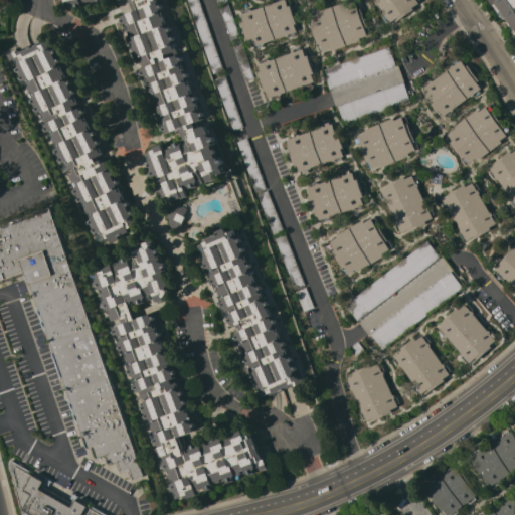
[(159,0),(160,2),(162,1),(164,7),(165,7),(181,48),(178,50),(179,54),(182,53),(184,59),(185,59),(205,111),(203,112),(206,119),(198,122),(200,127),(206,125),(208,131),(211,130),(216,143),(214,144),(219,157),(221,157),(226,171),(218,174),(220,177),(208,182),(204,173),(201,174),(205,182),(190,188),(189,185),(185,187),(188,196),(182,198),(182,197),(170,201),(168,199),(165,200),(161,191),(159,192),(156,186),(159,185),(155,175),(153,176),(148,163),(150,162),(147,153),(156,149),(155,146),(163,143),(166,152),(168,151),(167,147),(181,141),(182,144),(188,142),(187,139),(185,140),(183,135),(182,135),(179,128),(165,134),(162,127),(165,126),(161,117),(159,118),(156,111),(159,110),(152,91),(149,92),(147,86),(149,84),(145,74),(143,75),(141,69),(143,68),(138,54),(136,55),(131,42),(133,41),(126,22),(124,23),(121,16),(135,11),(130,0),(106,0),(106,2),(91,4),(90,2),(82,3),(83,6),(68,9),(66,1),(63,2),(62,0),(159,0)]
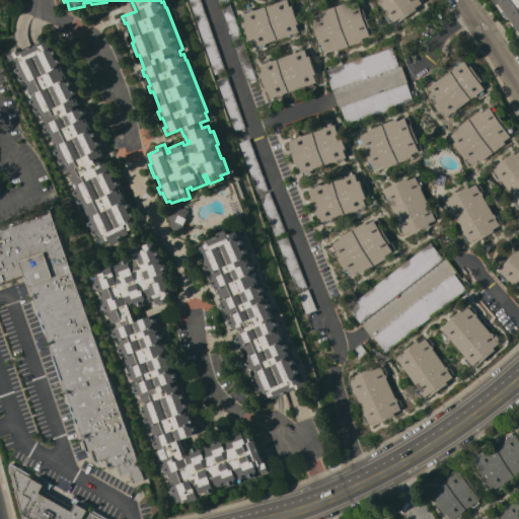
[(189,0),(201,0),(225,70),(215,74),(189,0)]
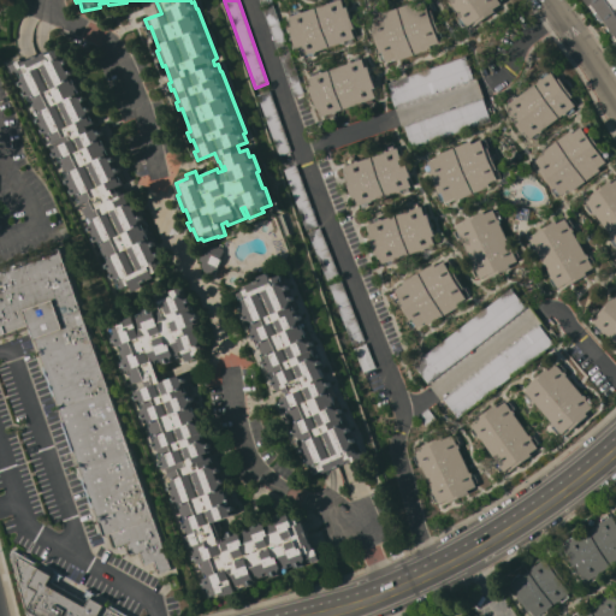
[(260,0),(272,0),(289,47),(278,51),(260,0)]
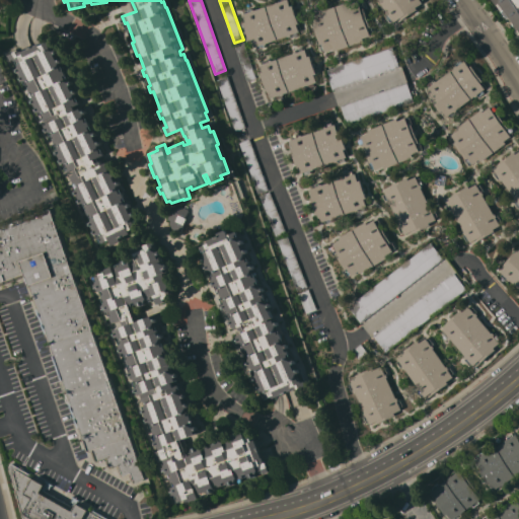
[(245,13),(244,10),(252,7),(252,10),(277,2),(277,1),(279,0),(288,0),(291,6),(293,5),(299,22),(297,23),(300,31),(297,31),(298,35),(291,38),(290,35),(289,36),(288,35),(267,43),(267,44),(265,45),(266,47),(257,49),(256,46),(254,47),(252,40),(250,40),(244,22),(246,21),(243,14),(245,13)]
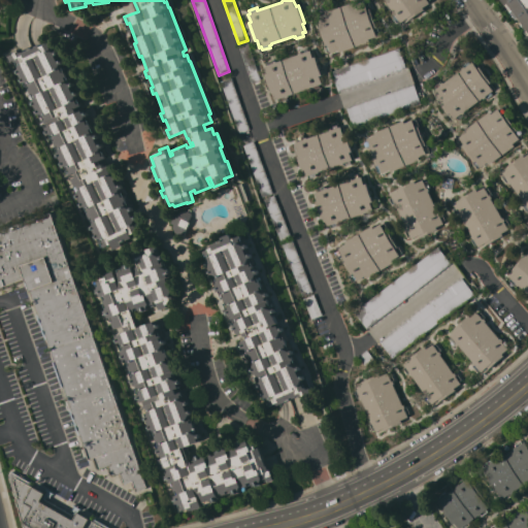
[(331,52),(327,53),(325,44),(319,25),(321,25),(318,13),(358,0),(364,0),(367,7),(370,6),(377,27),(374,28),(377,39),(334,54),(333,52),(331,53),(331,52)]
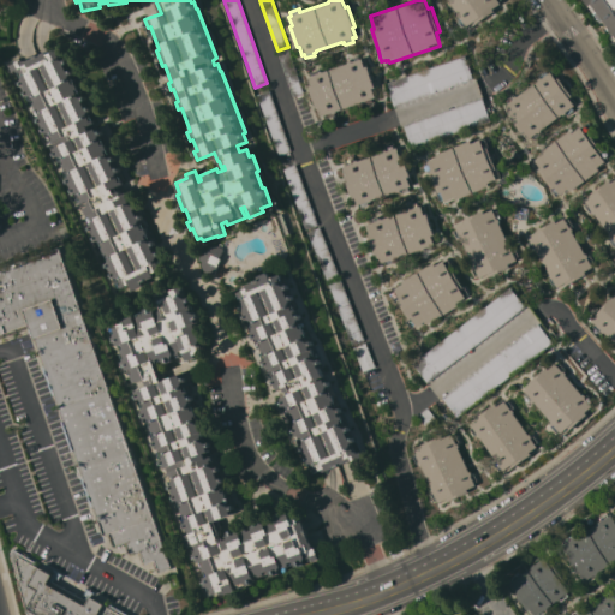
[(501,0),(500,1),(501,3),(493,9),(495,11),(477,23),(475,21),(467,27),(466,24),(463,27),(458,18),(460,16),(448,0),(501,0)]
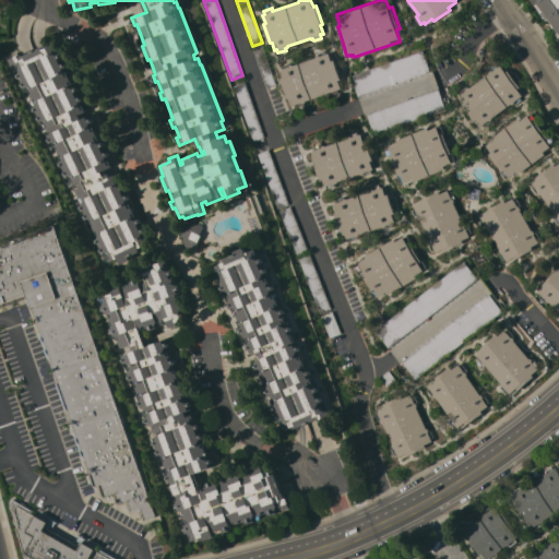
[(558,37),(532,0),(558,0),(558,37)]
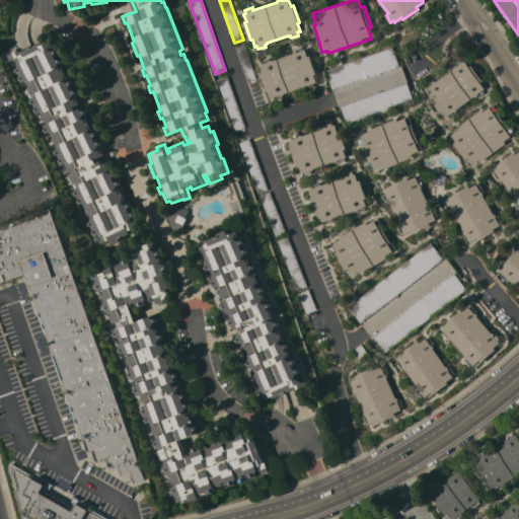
[(100,157),(103,164),(107,162),(113,172),(116,171),(117,175),(116,175),(119,181),(120,180),(121,184),(123,183),(131,203),(130,203),(132,206),(131,207),(133,213),(134,212),(136,215),(133,216),(138,226),(135,227),(133,231),(130,232),(130,233),(120,238),(121,240),(113,244),(109,239),(101,243),(101,241),(98,242),(94,234),(95,234),(89,223),(88,223),(84,215),(88,213),(86,210),(83,212),(79,204),(80,203),(75,192),(74,192),(70,183),(73,182),(70,175),(74,173),(72,169),(68,171),(68,170),(64,171),(60,163),(61,162),(56,152),(55,152),(51,144),(55,142),(53,139),(50,141),(46,132),(47,132),(45,129),(46,128),(45,126),(46,125),(44,119),(41,121),(36,112),(31,100),(30,101),(26,92),(30,91),(29,87),(25,89),(21,81),(22,80),(16,69),(19,67),(15,59),(11,60),(9,55),(17,51),(18,53),(22,51),(23,51),(41,43),(41,44),(45,42),(47,43),(54,40),(59,50),(58,51),(58,52),(57,52),(60,58),(61,57),(63,62),(64,61),(73,80),(72,81),(73,82),(72,83),(75,89),(76,89),(77,92),(79,92),(83,101),(80,103),(82,106),(84,105),(87,113),(88,112),(97,132),(96,132),(97,134),(96,135),(99,141),(99,140),(101,144),(102,143),(107,153),(100,157)]
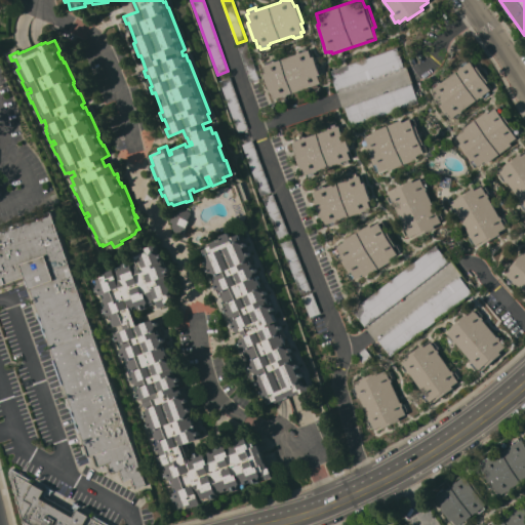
[(238,46),(247,43),(259,79),(250,82),(238,46)]
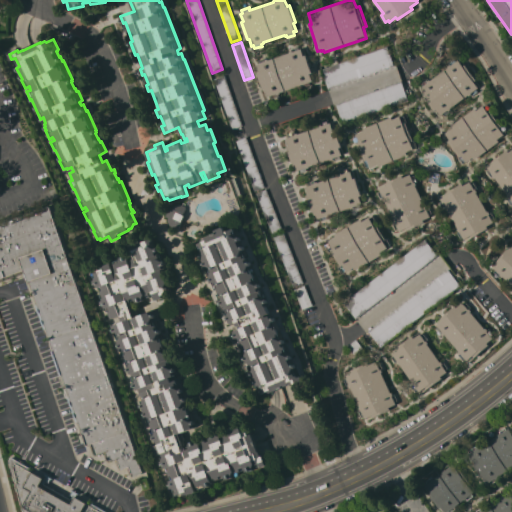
[(328,88),(322,69),(388,46),(395,65),(328,88)]
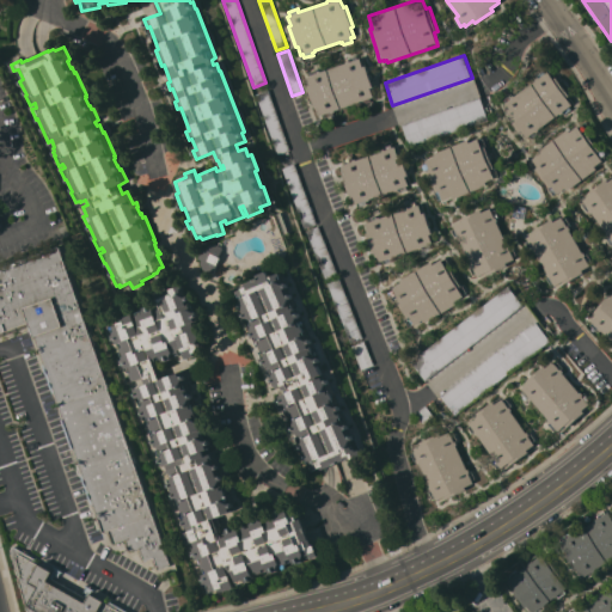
[(307,86),(311,85),(307,75),(310,75),(308,72),(317,68),(318,71),(322,69),(323,71),(347,62),(346,61),(349,60),(349,59),(356,56),(357,59),(360,57),(363,67),(367,66),(377,95),(372,97),(374,104),(366,108),(363,101),(360,102),(335,110),(335,111),(334,112),(335,117),(326,121),(324,114),(320,115),(318,106),(314,106),(307,86)]
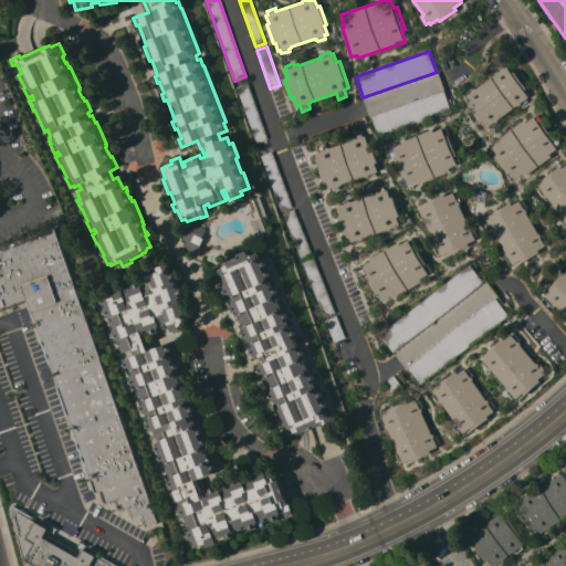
[(526,87),(524,90),(530,96),(526,98),(528,101),(522,106),(521,104),(519,105),(499,119),(500,119),(498,122),(499,123),(492,128),(490,125),(486,127),(482,121),(480,122),(468,106),(470,104),(464,96),(467,95),(465,92),(472,87),(473,88),(475,87),(475,88),(496,73),(496,72),(499,71),(498,70),(503,65),(504,67),(506,65),(512,73),(514,71),(526,87)]
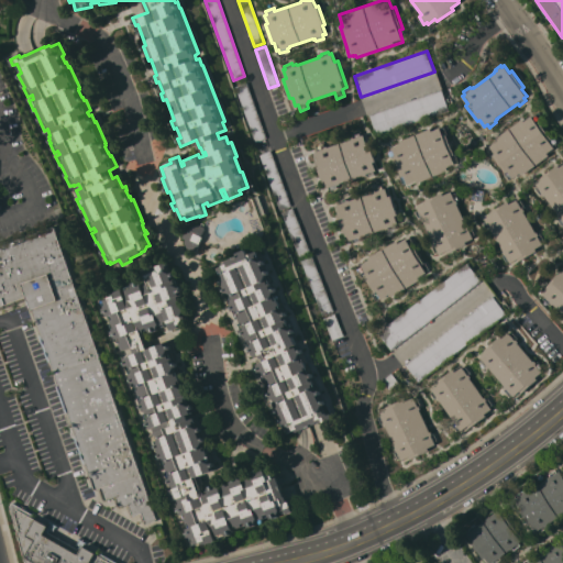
[(266,138),(254,142),(235,87),(246,83),(266,138)]
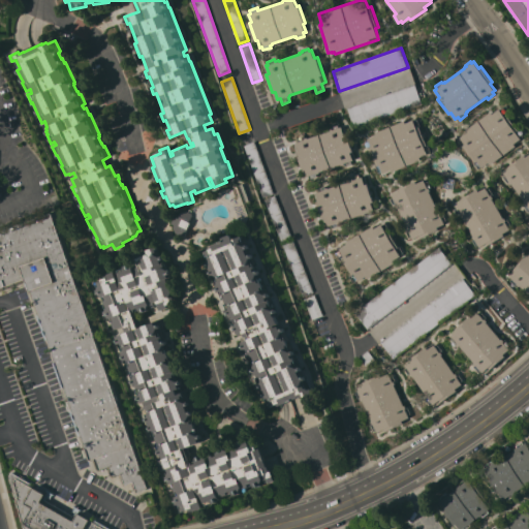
[(415,84),(422,104),(354,127),(347,106),(415,84)]
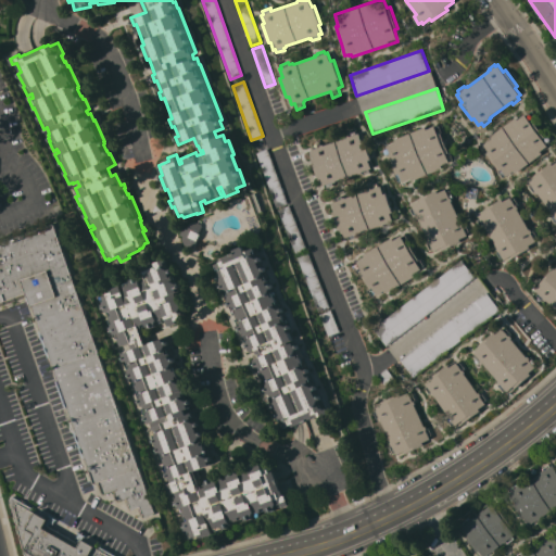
[(516,117),(518,119),(526,114),(526,115),(532,111),(538,117),(533,121),(544,136),(548,133),(554,140),(547,144),(548,146),(542,150),(543,153),(516,173),(514,171),(506,176),(506,175),(503,177),(497,171),(498,169),(488,154),(487,155),(481,148),(484,144),(491,139),(490,137),(516,117)]
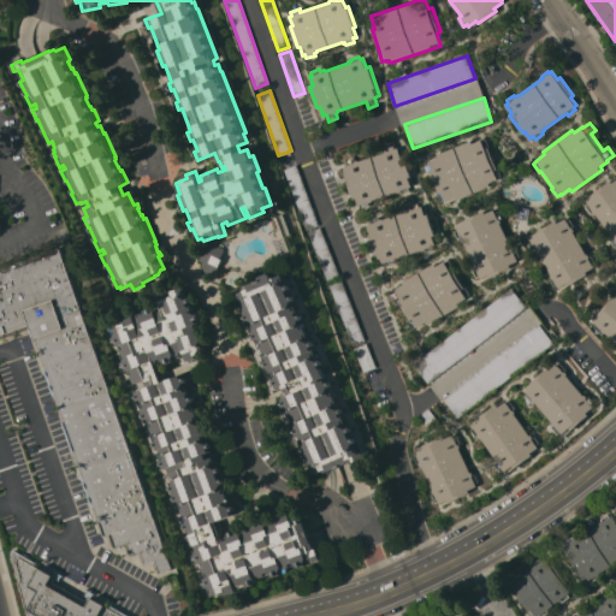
[(472,140),(473,143),(481,140),(483,141),(490,137),(493,147),(489,148),(496,167),(501,166),(504,175),(497,178),(498,181),(489,184),(490,187),(456,200),(455,197),(445,201),(445,200),(440,202),(437,193),(438,193),(430,172),(426,164),(430,163),(430,160),(438,157),(437,153),(472,140)]
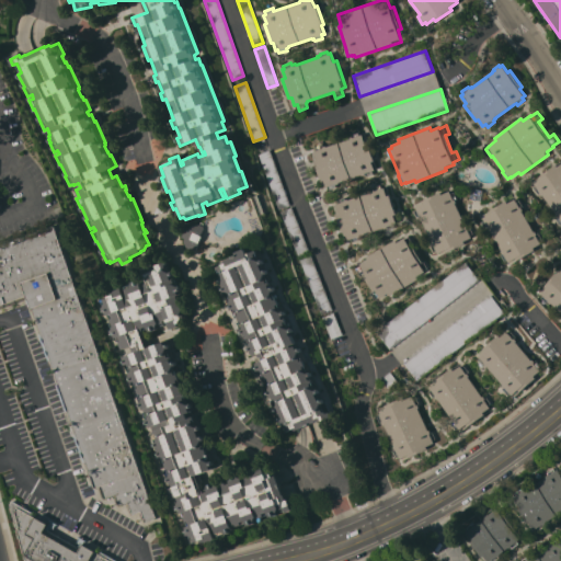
[(315,160),(317,159),(315,150),(317,150),(315,144),(322,140),(324,146),(325,146),(327,147),(350,138),(350,137),(352,137),(350,132),(358,128),(361,135),(363,134),(365,142),(368,141),(375,160),(373,161),(375,170),(373,171),(374,173),(366,176),(365,174),(363,175),(362,174),(339,182),(339,183),(338,183),(339,185),(330,189),(329,185),(325,186),(323,178),(321,179),(315,160)]
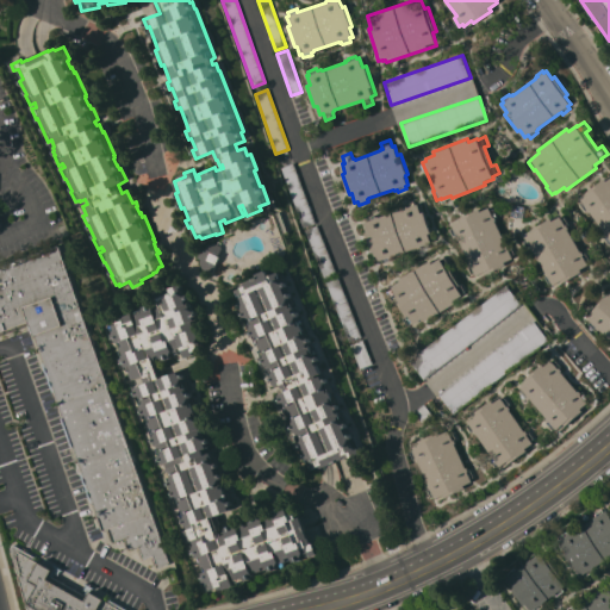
[(316,223),(302,228),(281,167),(293,163),(316,223)]
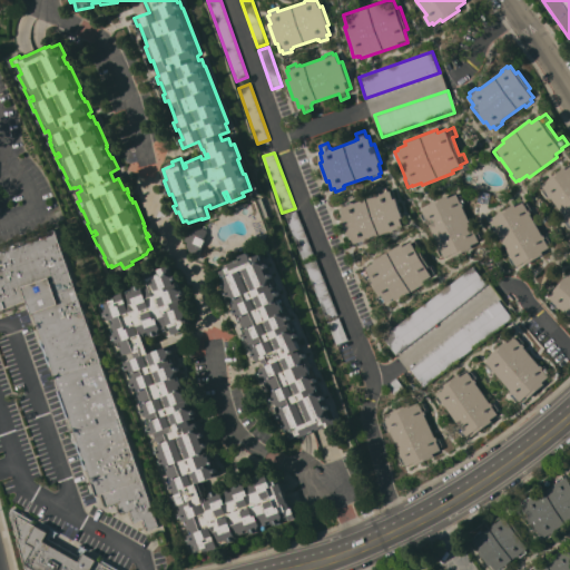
[(566,167),(567,169),(569,166),(569,227),(569,228),(564,222),(567,220),(564,217),(566,217),(550,197),(549,196),(547,197),(542,190),(544,188),(543,186),(550,180),(549,178),(566,167)]
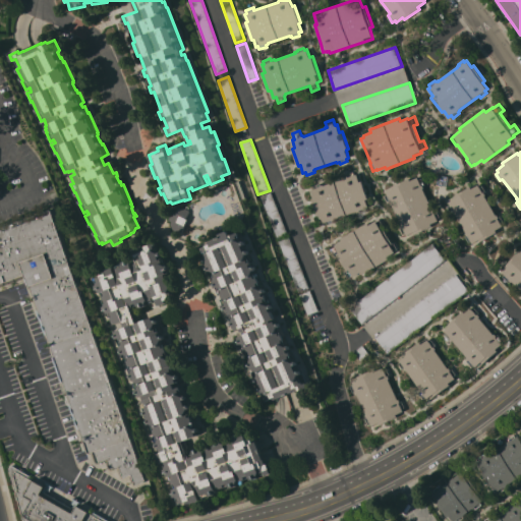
[(368,198),(366,198),(368,207),(366,208),(367,211),(360,214),(359,211),(357,212),(357,211),(335,219),(335,220),(333,220),(334,222),(327,224),(326,221),(323,222),(321,215),(319,216),(312,198),(314,197),(311,189),(314,188),(313,185),(321,183),(321,185),(324,184),(324,185),(346,177),(345,177),(347,176),(347,174),(354,172),(355,174),(357,174),(359,181),(362,181),(368,198)]
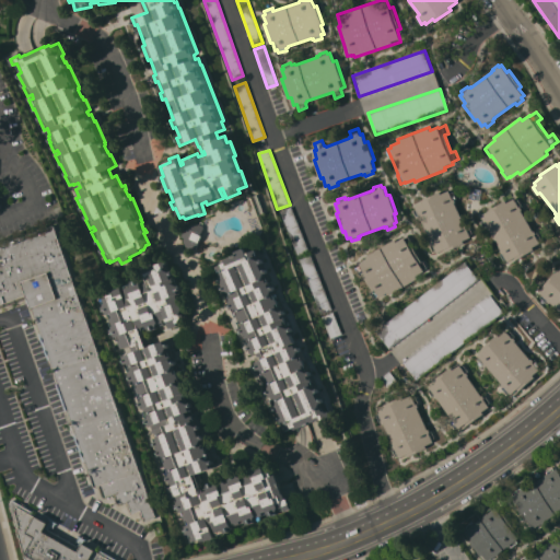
[(465,224),(466,224),(467,226),(469,225),(473,233),(469,234),(470,236),(463,241),(464,243),(445,252),(444,248),(436,253),(435,251),(433,252),(429,244),(431,243),(430,241),(431,241),(420,218),(420,219),(419,217),(417,217),(413,210),(416,209),(415,206),(421,202),(420,200),(440,191),(441,194),(450,190),(451,193),(454,191),(457,198),(454,199),(455,201),(455,202),(465,224)]
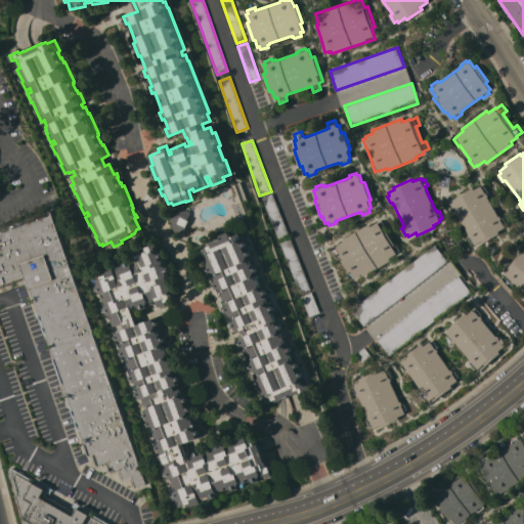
[(499,216),(500,216),(501,218),(503,217),(507,223),(504,224),(506,227),(498,231),(499,233),(484,243),(482,241),(475,245),(474,243),(472,244),(468,237),(470,236),(468,234),(469,233),(457,214),(455,212),(454,213),(450,207),(453,206),(451,203),(457,199),(456,197),(473,187),(474,189),(481,185),(483,187),(485,186),(489,192),(487,193),(488,195),(487,197),(499,216)]
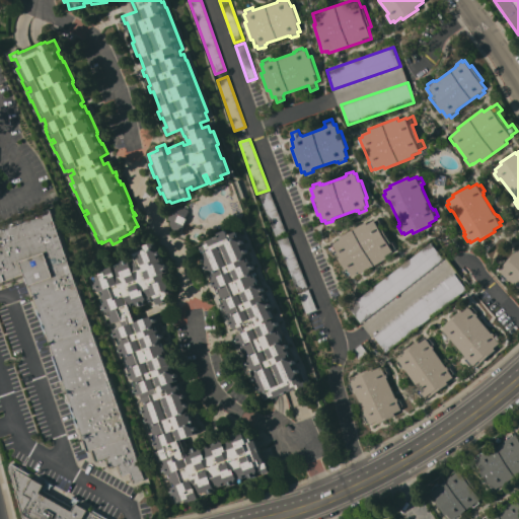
[(286,232),(275,236),(260,196),(270,192),(286,232)]
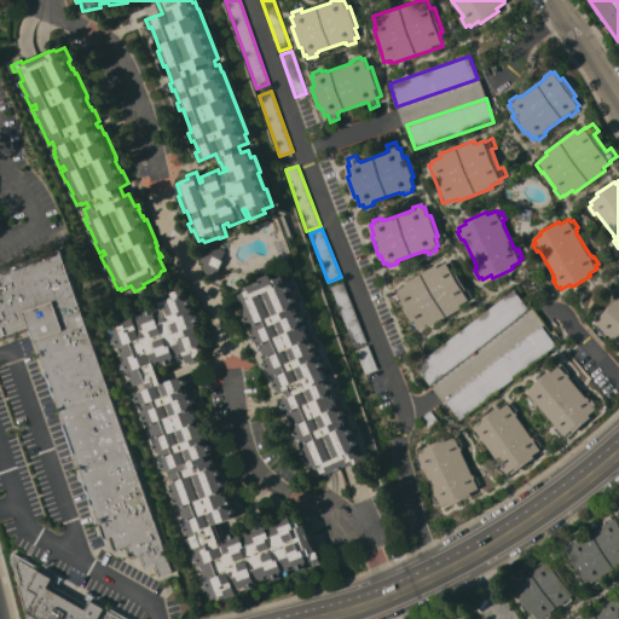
[(221,248),(225,249),(225,250),(226,252),(223,260),(224,260),(217,277),(206,272),(203,266),(204,262),(200,261),(203,255),(206,249),(209,252),(212,248),(218,246),(221,248)]
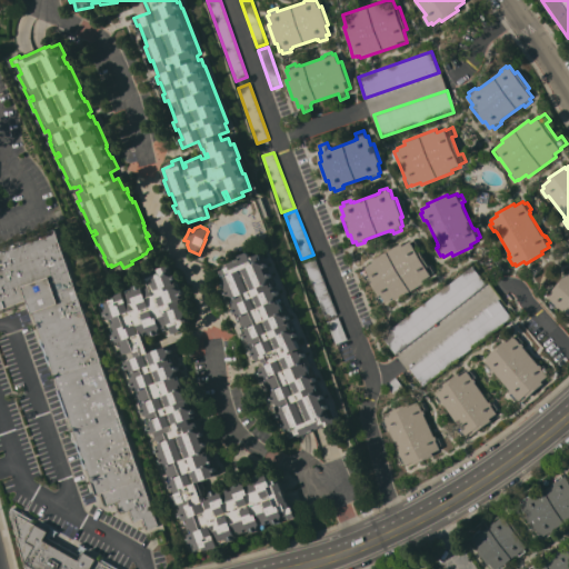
[(158,526),(158,528),(150,530),(149,529),(148,529),(147,528),(143,529),(137,525),(135,521),(131,521),(129,521),(126,520),(125,519),(123,518),(123,517),(122,512),(118,513),(117,512),(111,511),(108,508),(107,506),(106,503),(103,505),(100,493),(97,495),(88,468),(86,468),(77,441),(78,441),(73,428),(71,428),(62,401),(61,402),(58,392),(59,392),(59,390),(60,390),(55,376),(53,376),(40,338),(42,338),(33,312),(32,313),(28,301),(18,306),(17,303),(16,305),(17,306),(6,309),(6,308),(5,308),(6,311),(0,312),(0,248),(56,229),(83,308),(85,307),(90,320),(89,321),(90,325),(90,323),(91,326),(90,327),(121,413),(122,413),(128,430),(126,431),(159,526),(158,526)]
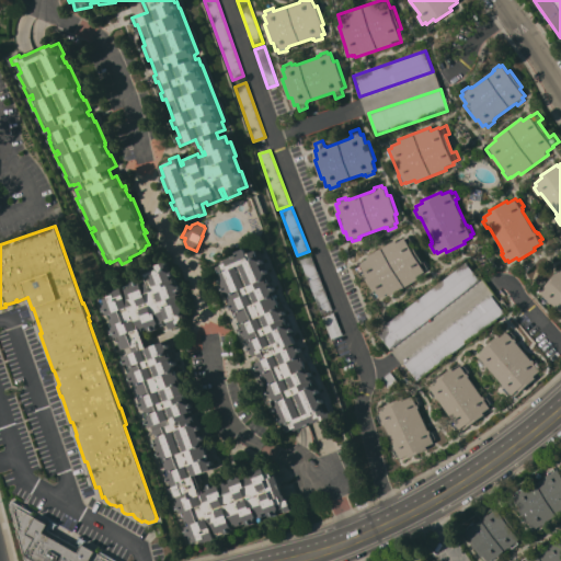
[(396,239),(397,242),(404,238),(405,239),(410,237),(414,244),(410,247),(420,263),(424,261),(428,268),(424,271),(425,272),(418,276),(419,278),(389,296),(388,294),(380,298),(379,297),(375,300),(369,292),(373,290),(363,274),(362,275),(357,267),(362,264),(361,264),(368,260),(367,256),(396,239)]
